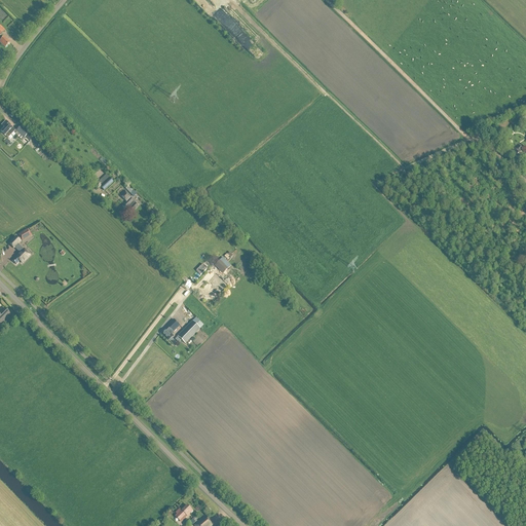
[(0,9),(0,17),(3,21),(9,14),(2,8),(0,9)]
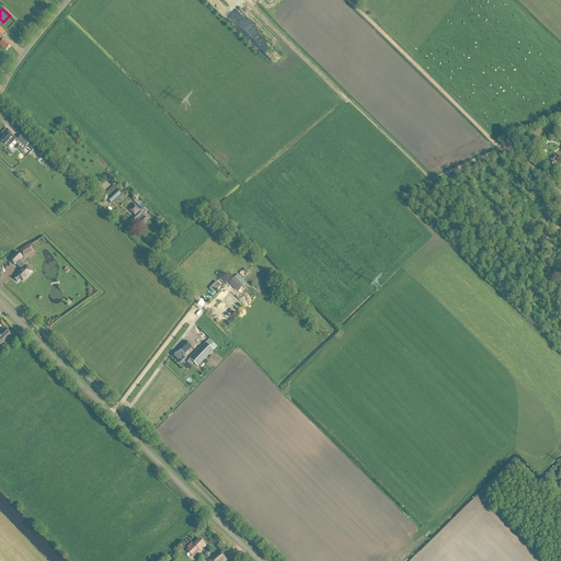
[(0,27),(0,43),(1,44),(0,44),(0,46),(6,52),(11,46),(4,39),(3,42),(0,38),(6,34),(0,29),(0,27)]
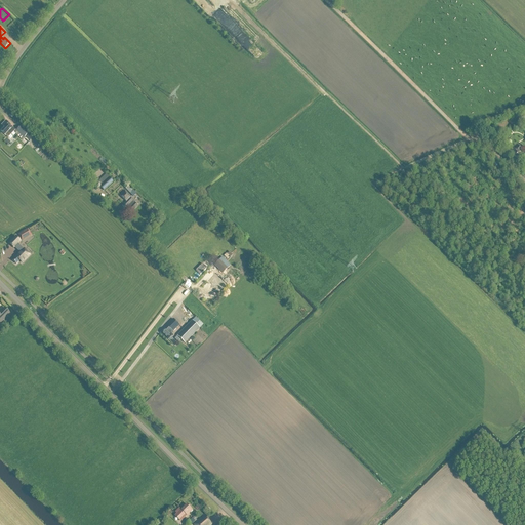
[(252,54),(258,48),(251,41),(245,47),(252,54)]
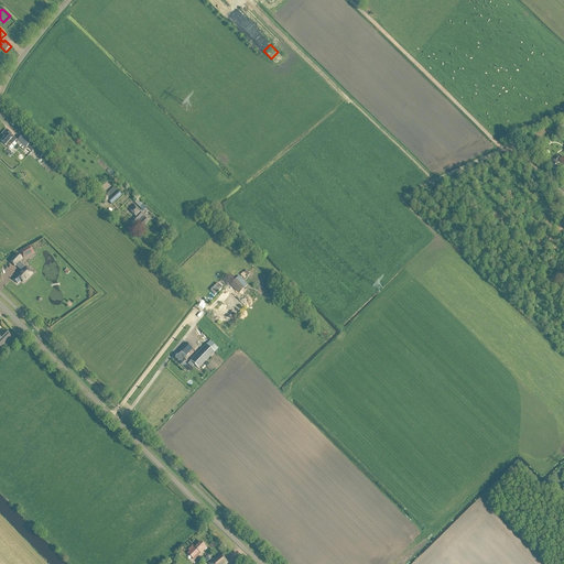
[(11,136),(9,133),(6,130),(1,134),(4,138),(1,142),(9,149),(17,140),(11,136)]
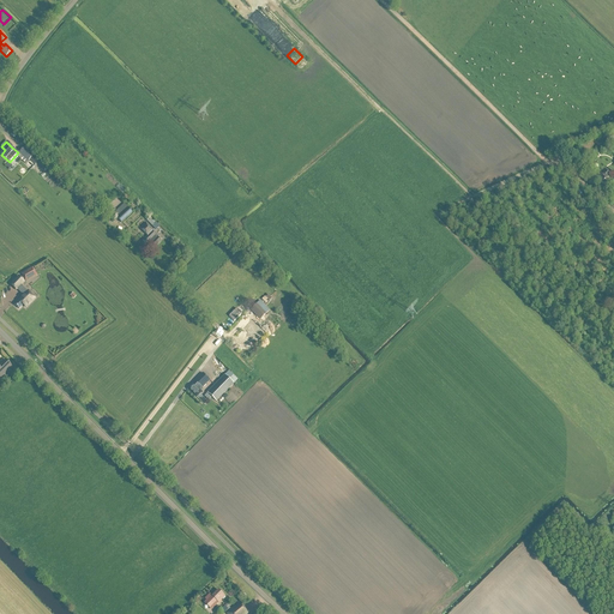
[(38,162),(24,148),(17,156),(25,164),(30,160),(35,164),(38,162)]
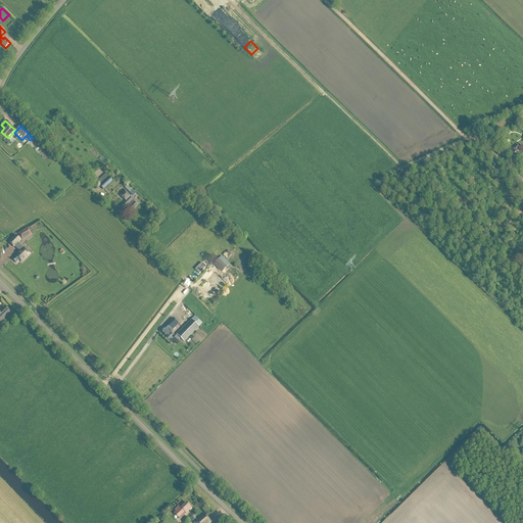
[(496,140),(491,135),(487,138),(493,143),(496,140)]
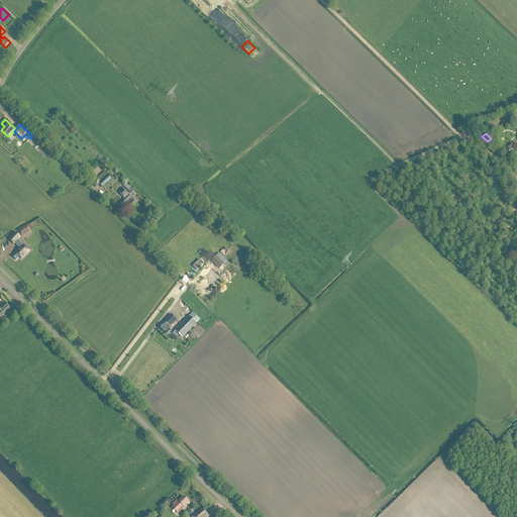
[(510,150),(507,147),(504,144),(500,148),(506,154),(510,150)]
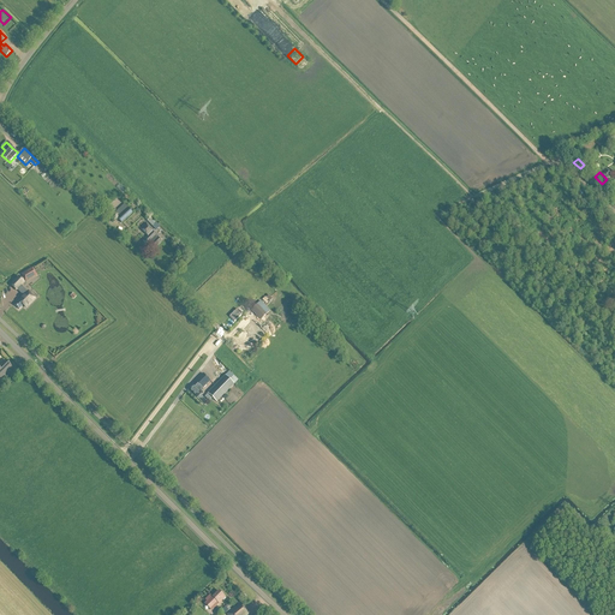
[(121,224),(132,213),(127,209),(118,219),(121,224)]
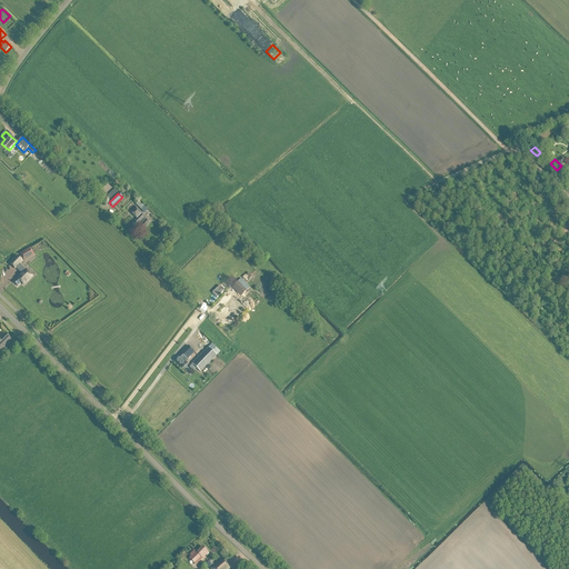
[(138,229),(139,229),(142,231),(150,223),(147,220),(135,207),(130,212),(137,219),(132,223),(138,229)]
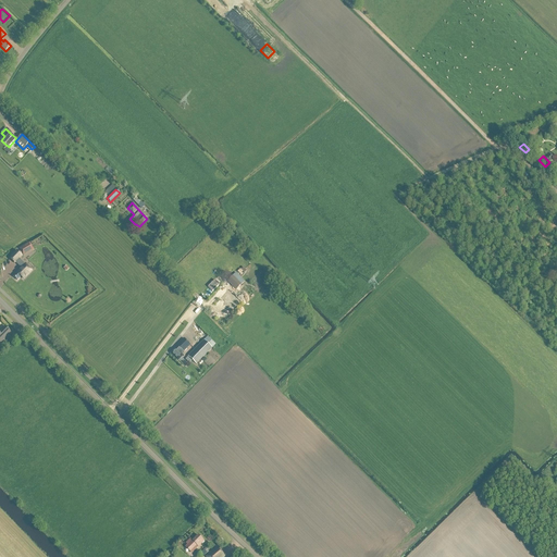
[(23,257),(34,250),(29,243),(19,249),(23,257)]
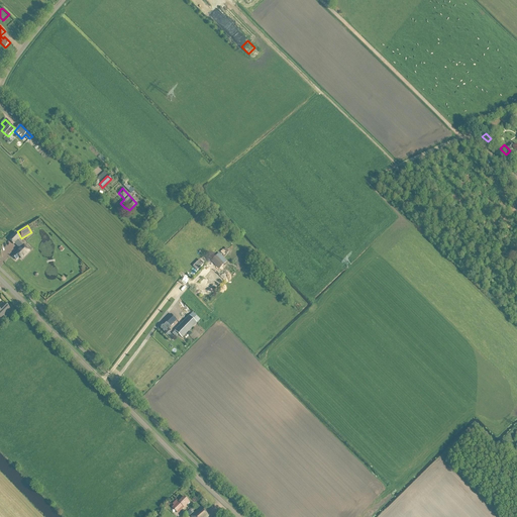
[(13,244),(20,238),(15,233),(9,240),(13,244)]
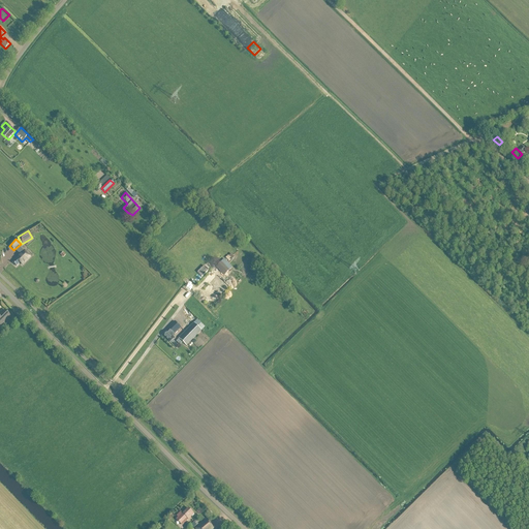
[(22,266),(30,257),(24,251),(12,263),(17,267),(20,263),(22,266)]
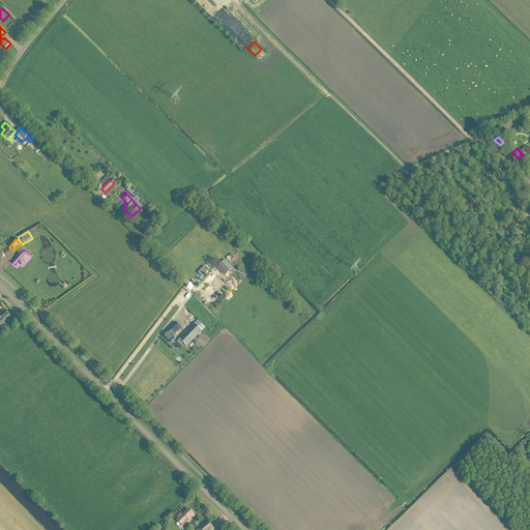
[(225,276),(232,268),(224,261),(216,268),(225,276)]
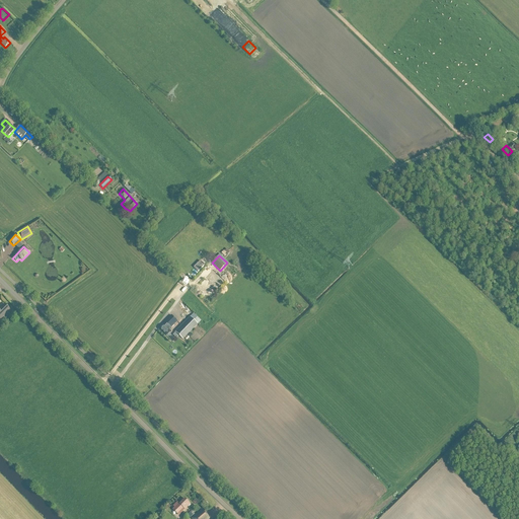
[(213,272),(207,278),(211,282),(210,282),(212,285),(213,284),(213,285),(217,288),(223,282),(213,272)]
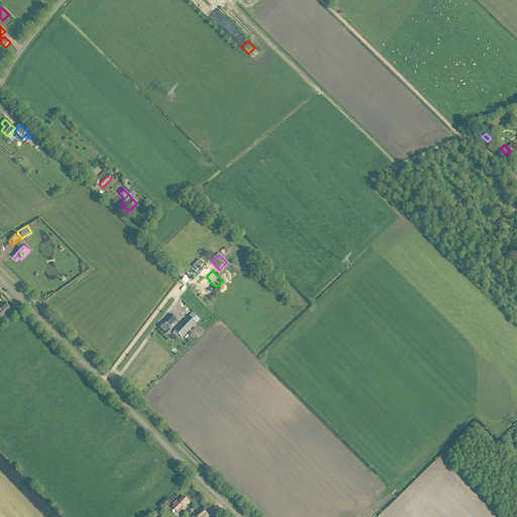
[(9,309),(4,303),(0,307),(0,319),(6,313),(5,313),(9,309)]
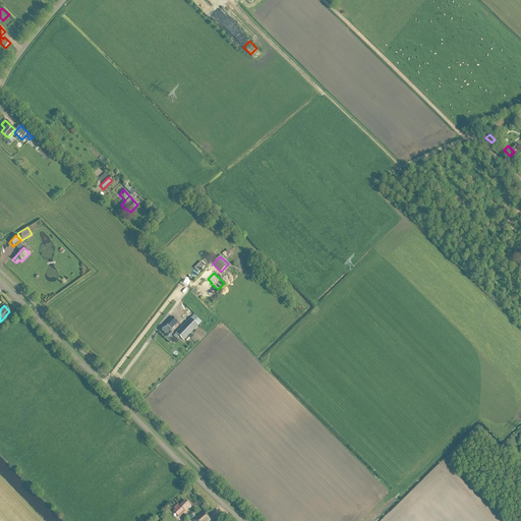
[(172,330),(171,330),(177,323),(171,316),(166,324),(166,325),(164,327),(164,326),(159,331),(166,338),(171,333),(170,333),(172,330)]
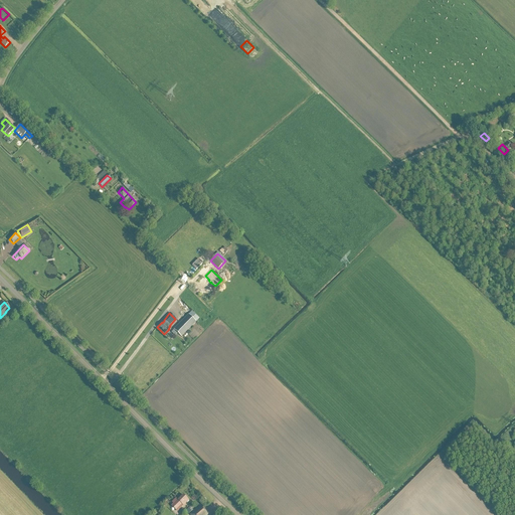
[(196,322),(188,315),(173,330),(181,337),(196,322)]
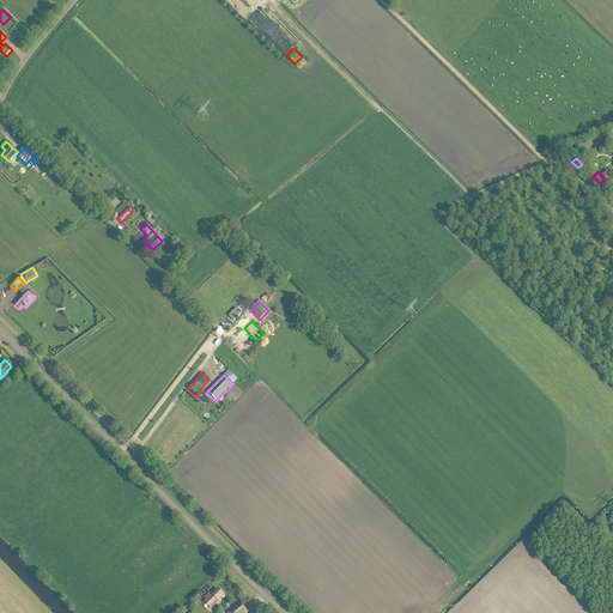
[(210,594),(205,599),(207,601),(205,602),(210,608),(214,602),(216,605),(218,602),(224,596),(218,589),(211,596),(210,594)]
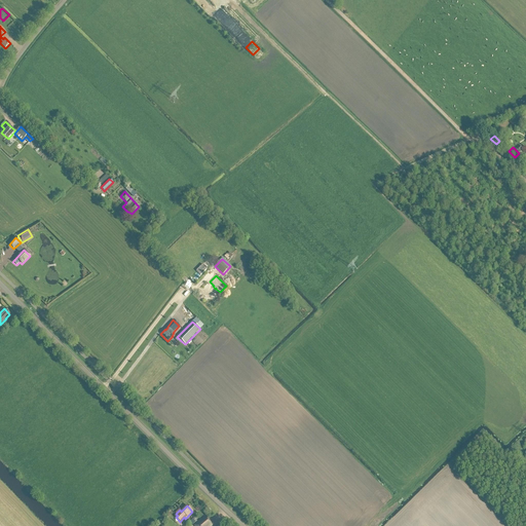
[(193,525),(211,525),(212,525),(204,517),(194,525),(193,525)]
